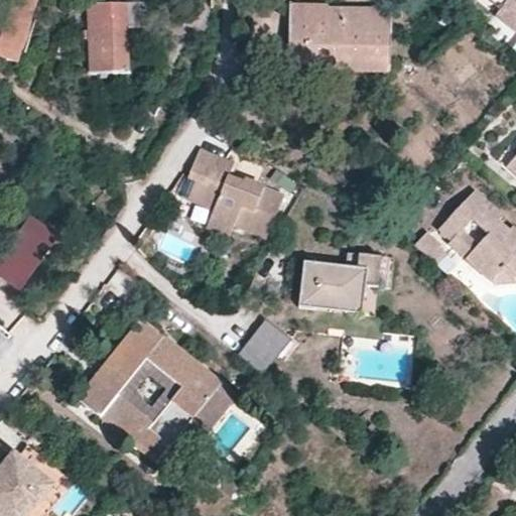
[(0,5),(0,39),(1,40),(0,42),(0,57),(21,65),(40,0),(12,0),(10,8),(0,5)]
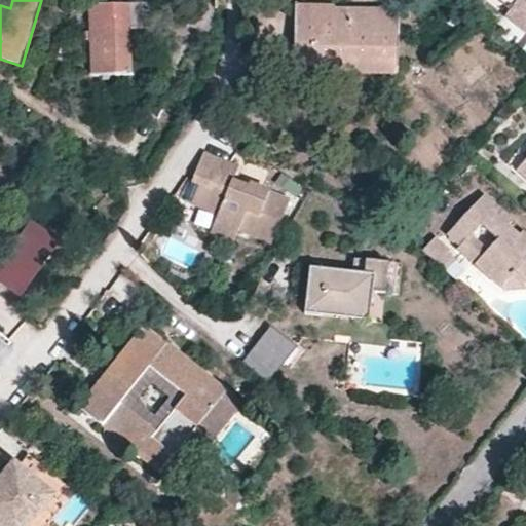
[(525,0),(496,0),(510,10),(504,16),(525,34),(525,32),(525,0)]
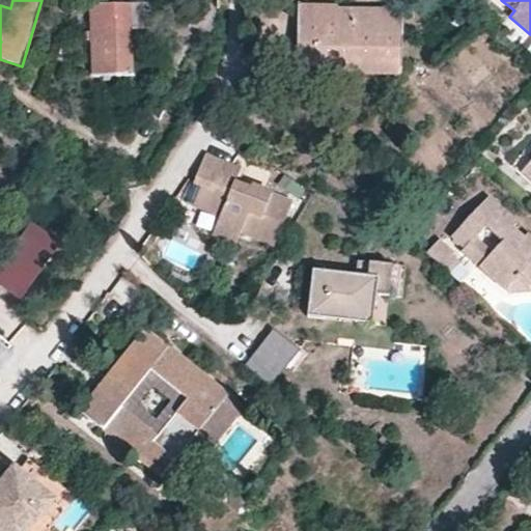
[(152,3),(91,6),(89,6),(92,80),(134,78),(133,52),(133,31),(154,29),(152,3)]
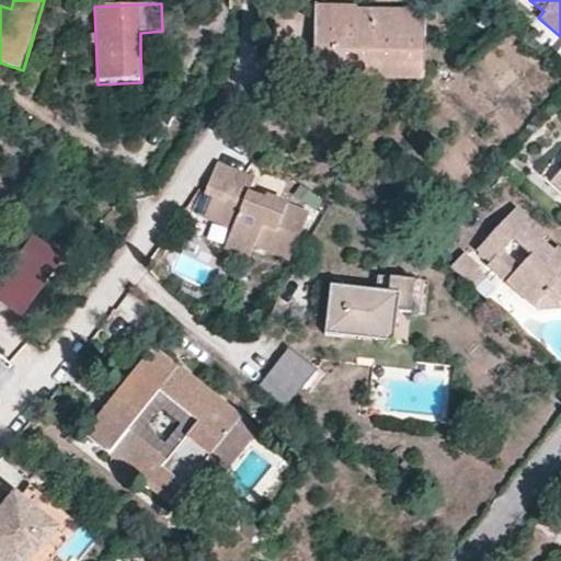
[(316,36),(316,70),(426,75),(427,11),(317,4),(316,36)]
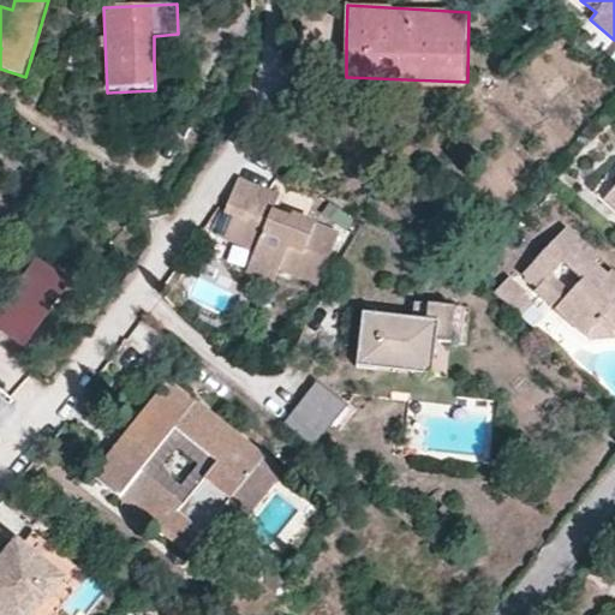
[(251,266),(276,275),(279,269),(317,284),(335,231),(299,216),(296,220),(285,216),(273,212),(278,193),(237,179),(226,210),(233,214),(242,216),(232,243),(256,252),(251,266)]
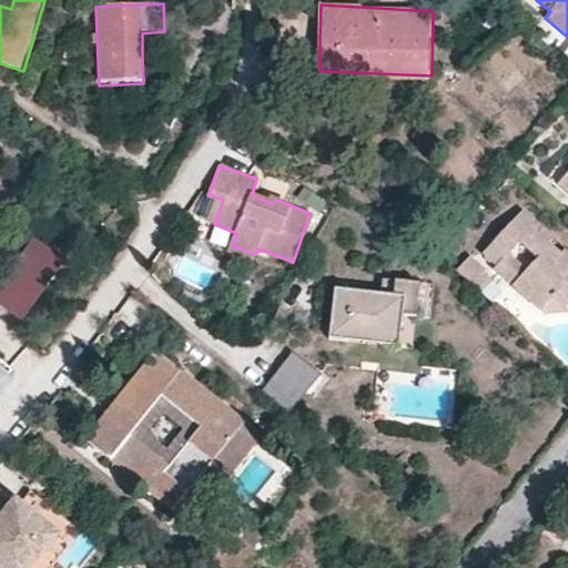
[(567,173),(558,184),(567,193),(567,173)]
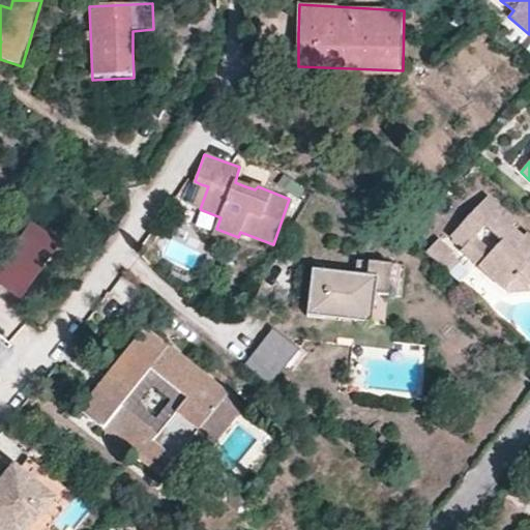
[(208,186),(201,184),(193,206),(200,209),(208,186)]
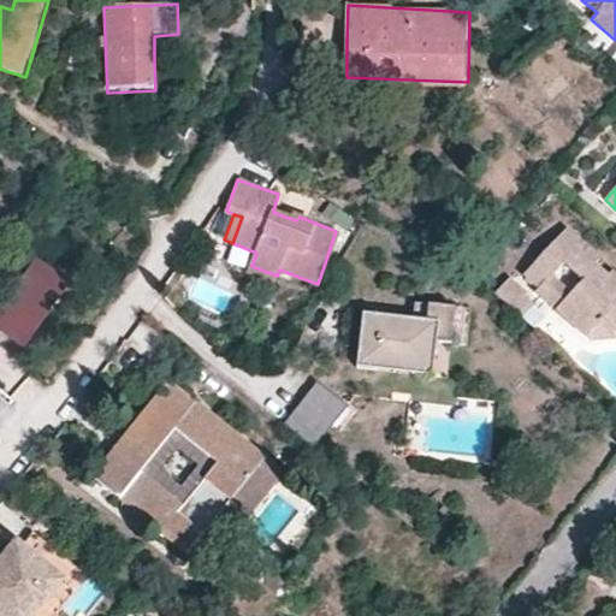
[(600,258),(568,227),(523,276),(538,289),(535,294),(584,337),(602,318),(615,330),(615,271),(614,270),(609,274),(597,262),(600,258)]
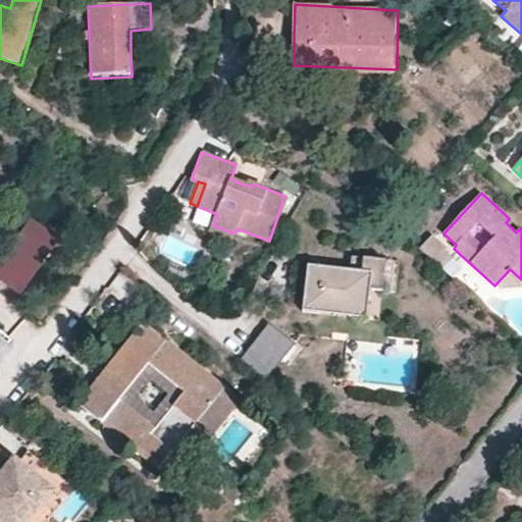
[(19,266),(46,230),(36,222),(9,258),(19,266)]
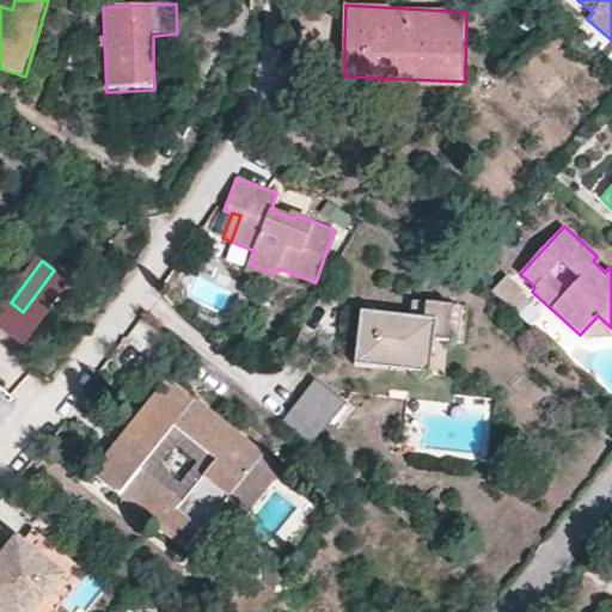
[(273,282),(275,274),(250,264),(246,271),(273,282)]
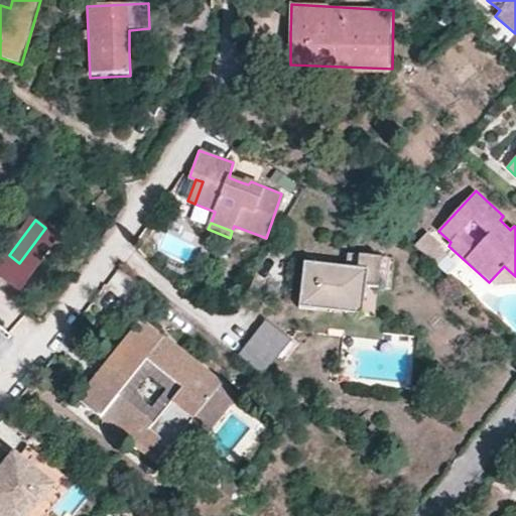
[(0,275),(18,289),(57,237),(45,228),(19,263),(9,255),(0,266),(0,275)]
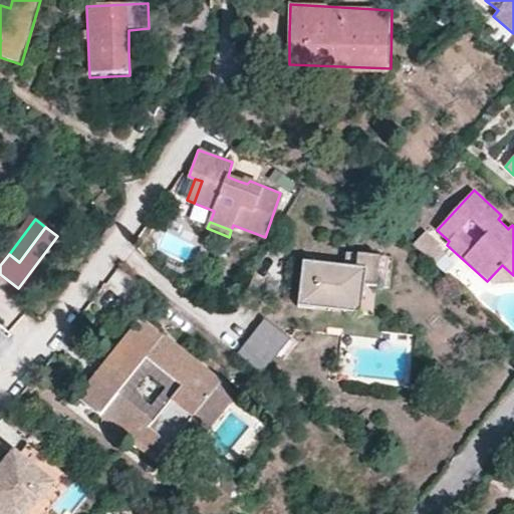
[(441,244),(427,231),(414,244),(443,271),(450,263),(444,257),(447,254),(440,246),(441,244)]
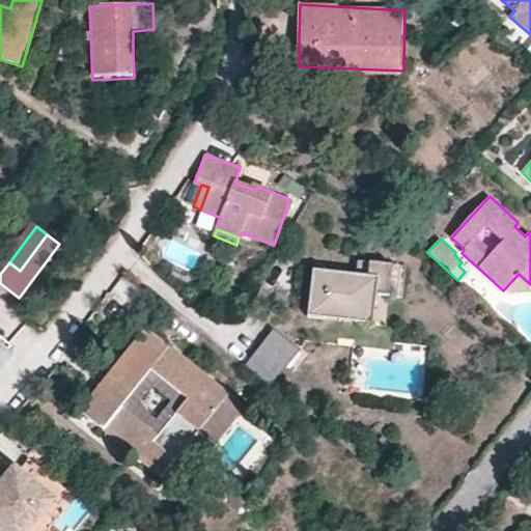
[(366,287),(369,269),(356,268),(355,281),(354,285),(366,287)]
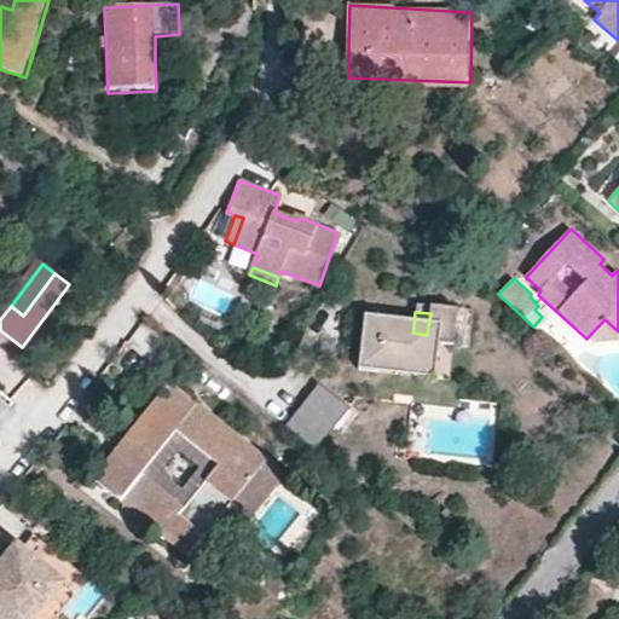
[(437,351),(451,353),(456,317),(431,313),(427,335),(412,333),(414,328),(364,322),(360,348),(357,377),(381,380),(383,360),(417,364),(415,383),(432,386),(437,351)]
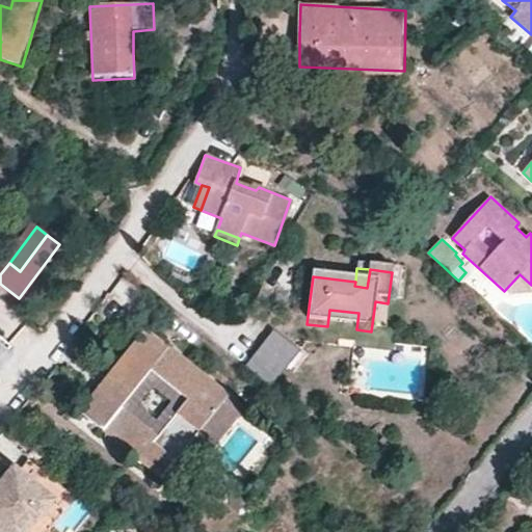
[(531,293),(531,285),(520,274),(504,291),(510,296),(531,293)]
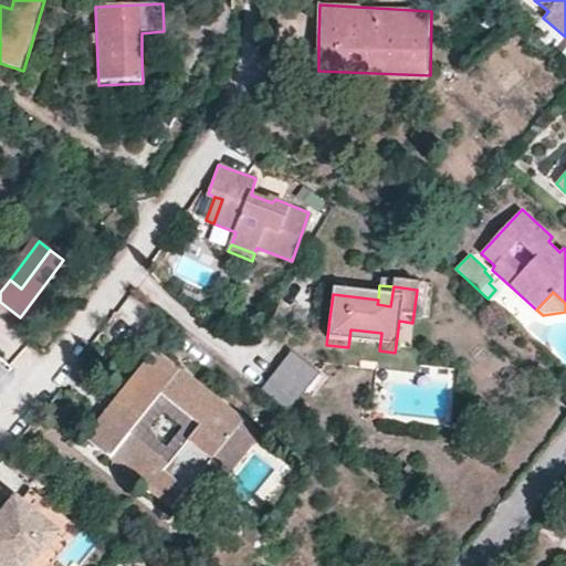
[(409,354),(412,323),(399,321),(395,353),(409,354)]
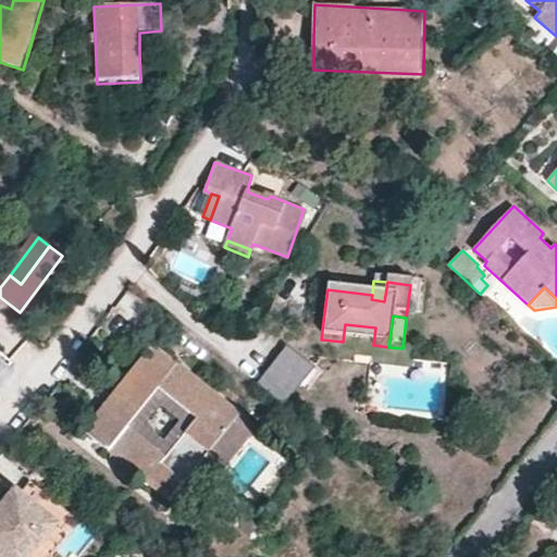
[(343,342),(373,345),(375,327),(345,324),(343,342)]
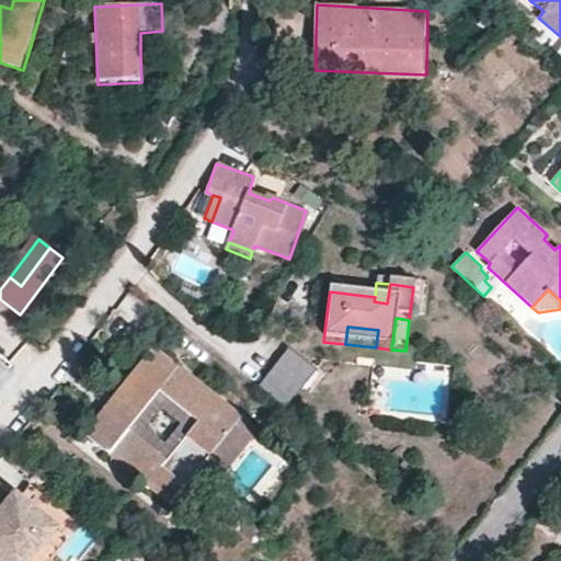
[(175,505),(248,419),(161,346),(117,398),(144,418),(165,391),(204,423),(172,461),(109,410),(88,434),(175,505)]
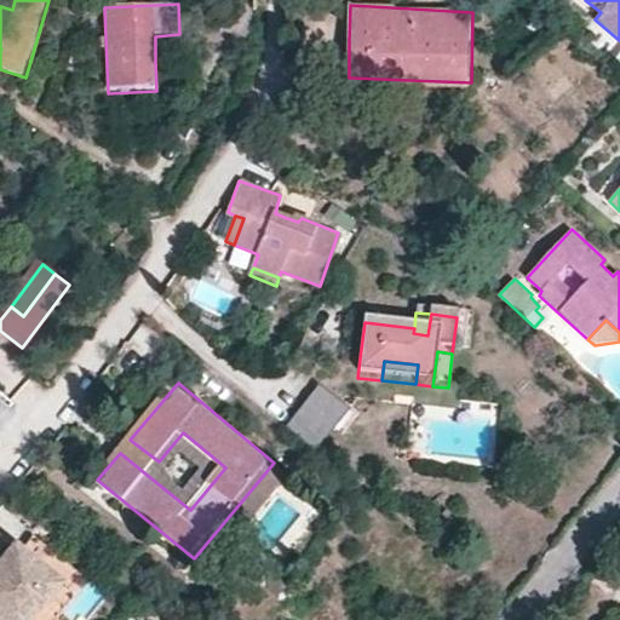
[(317,385),(305,401),(334,424),(346,408),(317,385)]
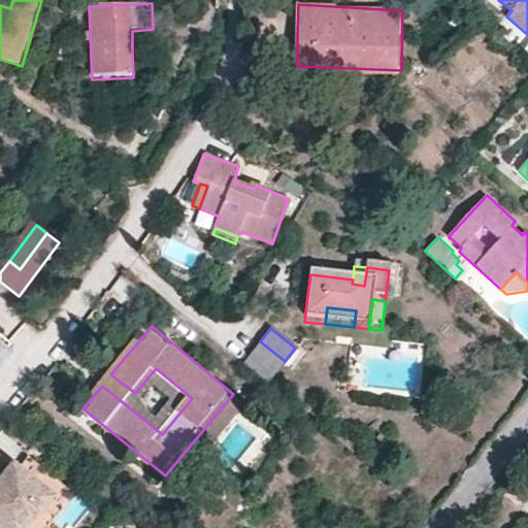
[(260,341),(243,363),(267,383),(285,361),(260,341)]
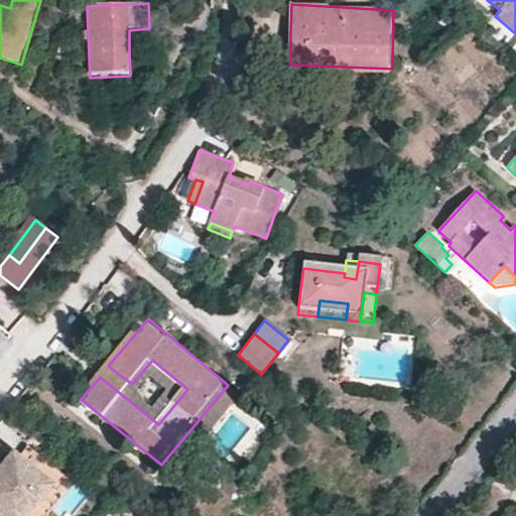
[(187,389),(152,360),(132,384),(108,366),(104,371),(100,377),(158,424),(187,389)]
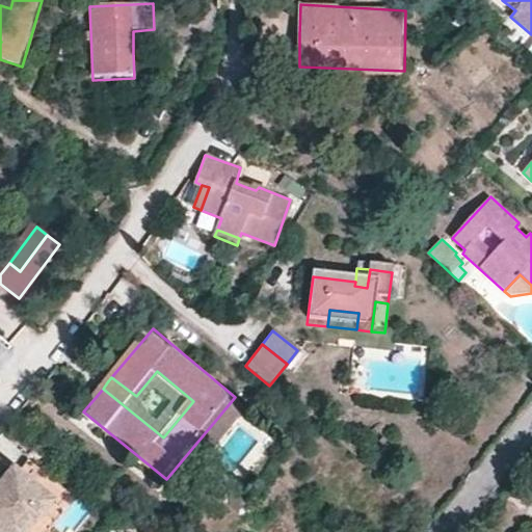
[(249,409),(235,397),(166,479),(183,493),(249,409)]
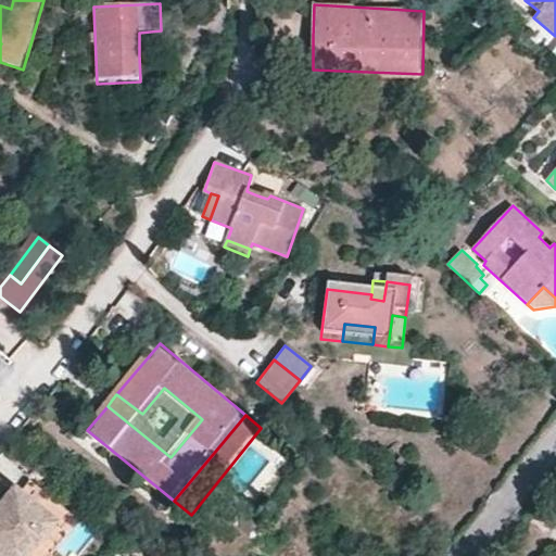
[(33,555),(61,522),(15,485),(0,504),(0,555),(33,555)]
